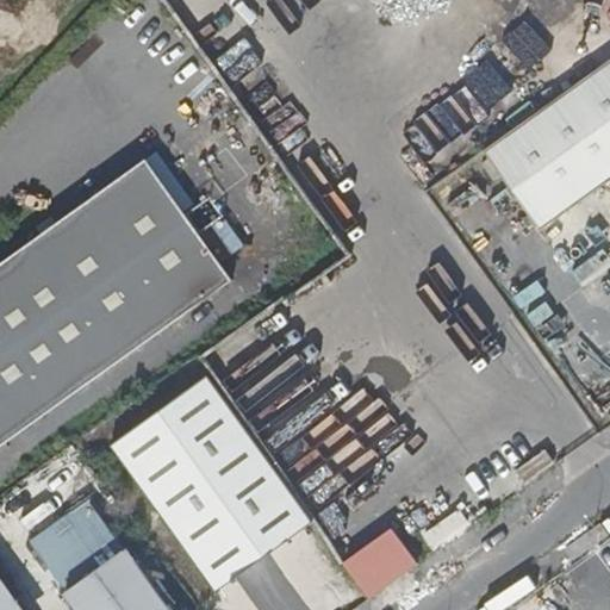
[(609,179),(609,58),(536,112),(595,191),(609,179)]
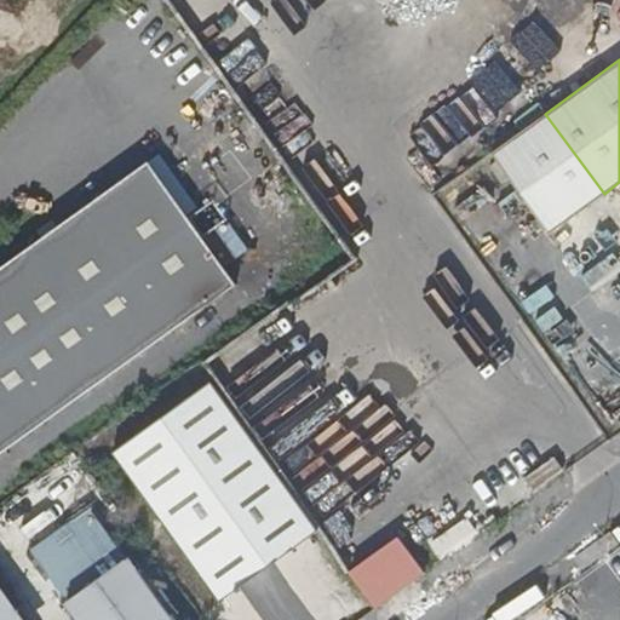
[(604,194),(545,114),(488,155),(547,236),(604,194)]
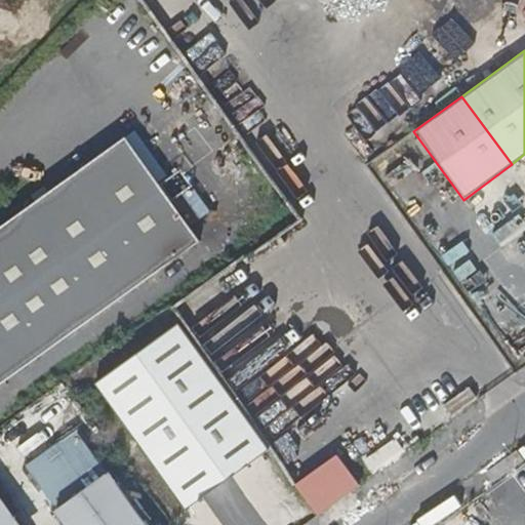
[(0,386),(204,239),(127,136),(0,227),(0,386)]
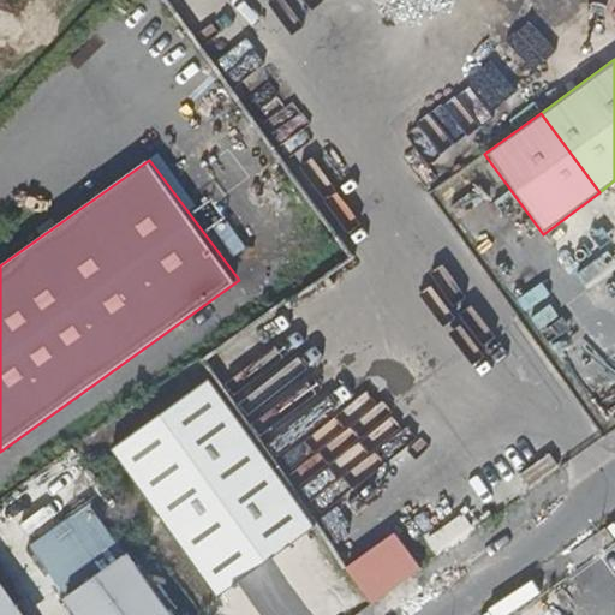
[(226,261),(246,246),(226,216),(206,231),(226,261)]
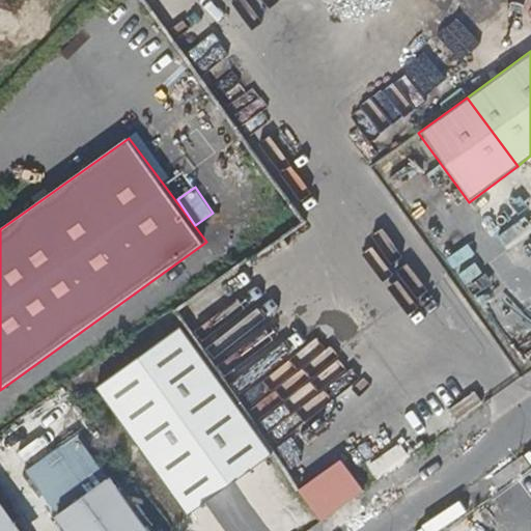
[(277,458),(183,330),(98,392),(192,520),(277,458)]
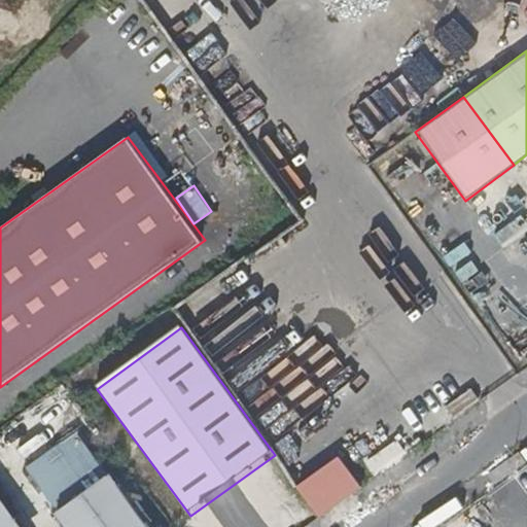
[(69,526),(146,526),(113,481),(110,481),(78,438),(31,476),(69,526)]
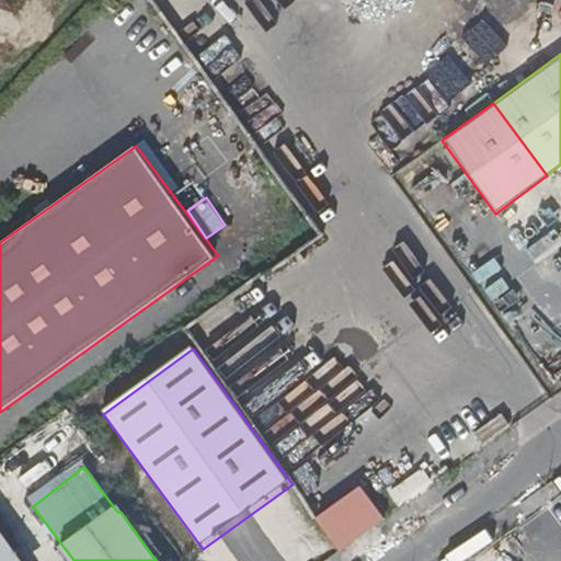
[(319,522),(343,552),(386,522),(362,490),(319,522)]
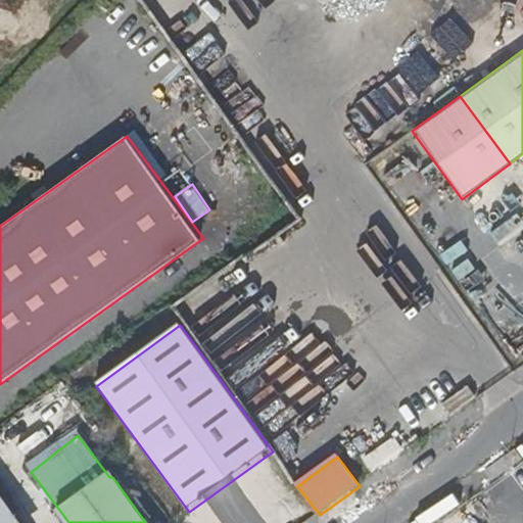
[(24,522),(0,490),(0,522),(24,522)]
